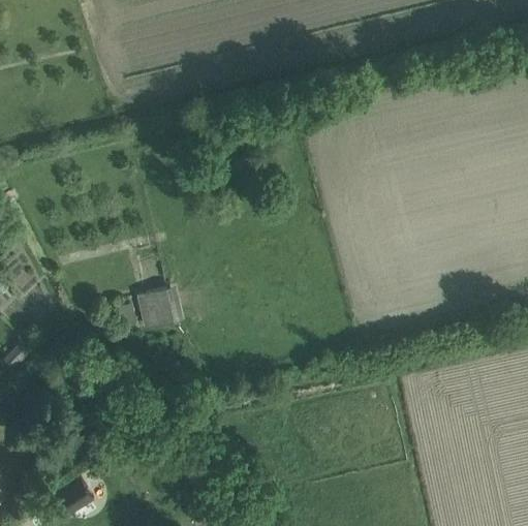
[(426,81),(406,86),(408,93),(417,91),(417,93),(428,91),(426,81)]
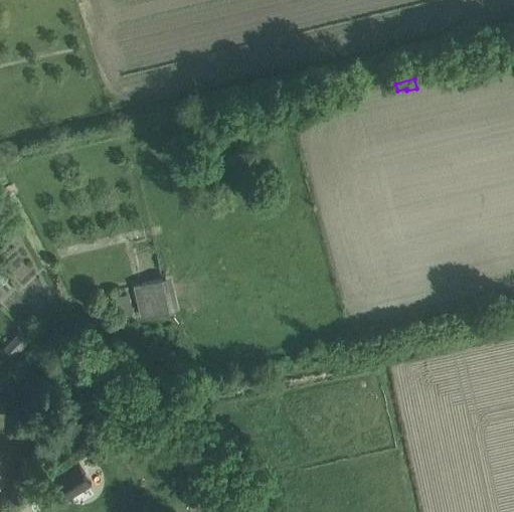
[(171,278),(133,286),(140,319),(178,310),(171,278)]
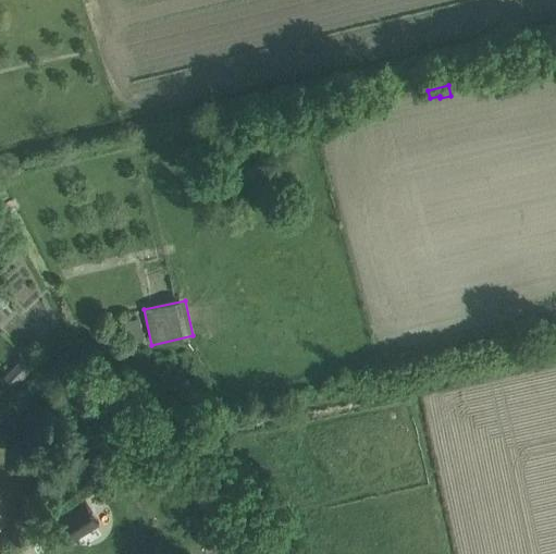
[(23,357),(3,379),(15,390),(34,369),(23,357)]
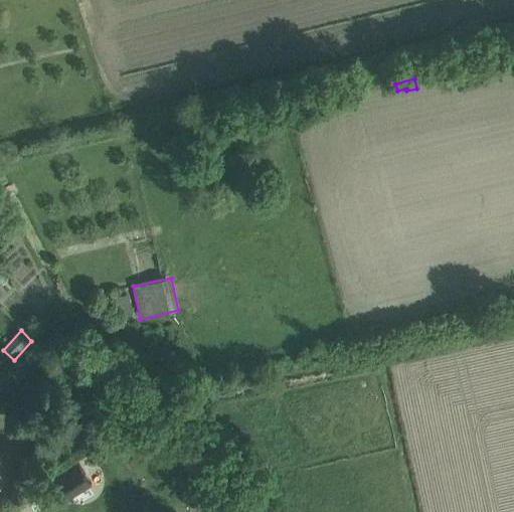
[(80,438),(74,443),(79,449),(86,445),(80,438)]
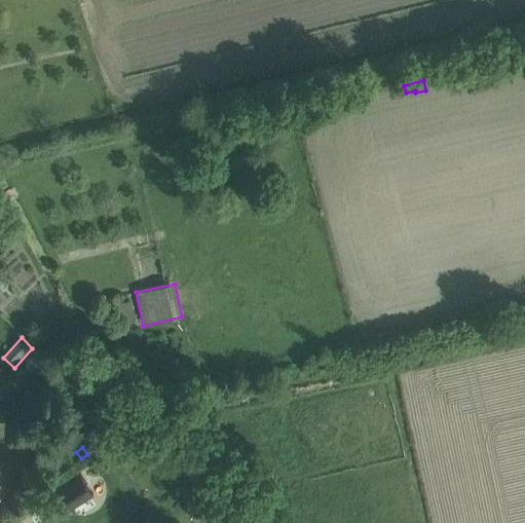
[(80,474),(54,490),(68,512),(94,494),(80,474)]
